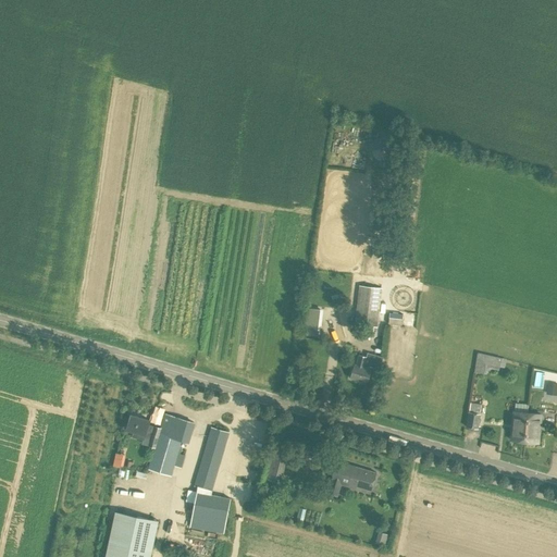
[(378,327),(382,288),(359,285),(355,324),(368,326),(374,326),(378,327)]
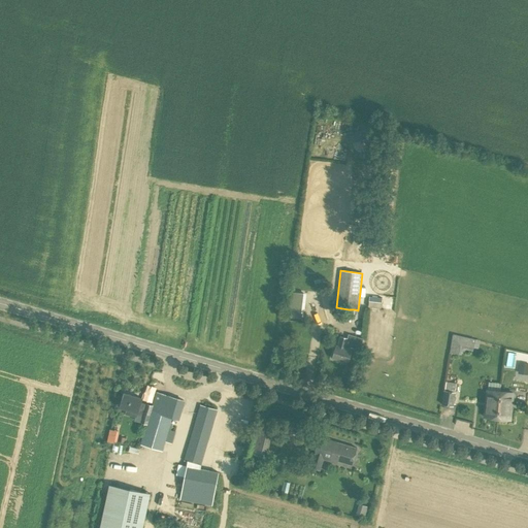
[(363,338),(349,334),(348,338),(340,336),(337,345),(336,344),(332,357),(348,363),(353,349),(359,351),(363,338)]
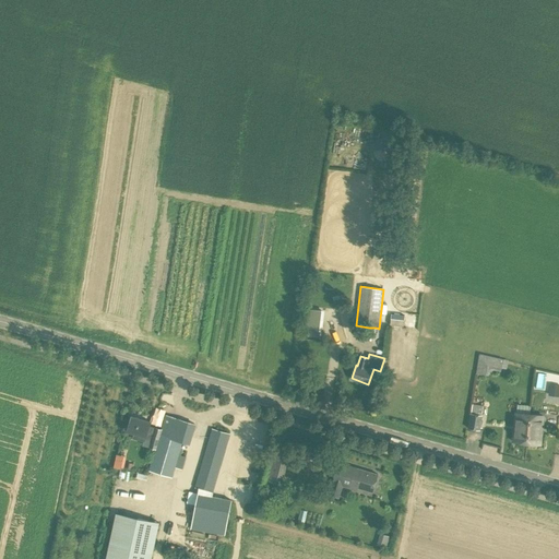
[(503,359),(479,354),(476,373),(488,376),(489,369),(501,371),(502,368),(507,369),(508,363),(503,361),(503,359)]
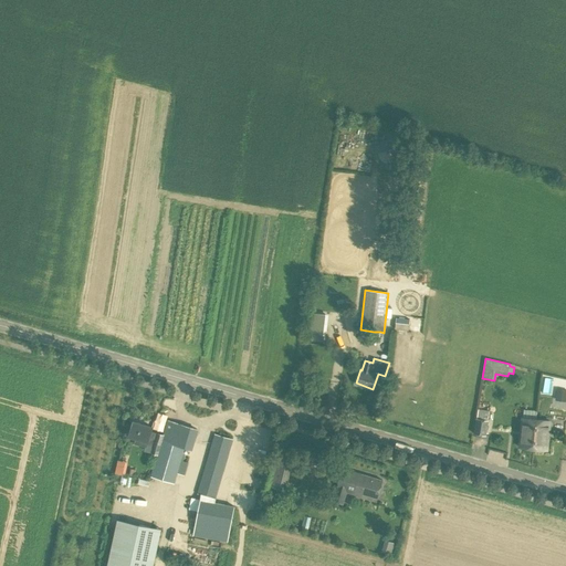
[(565,389),(559,389),(561,381),(552,380),(551,388),(549,397),(555,398),(555,400),(565,401),(565,389)]
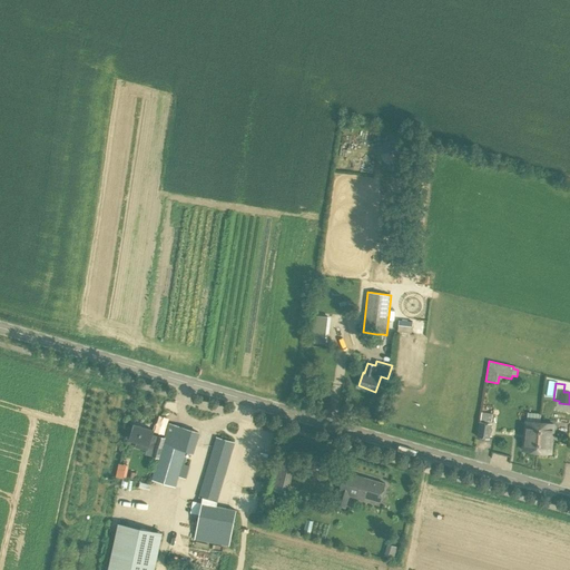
[(489,439),(491,423),(480,421),(478,436),(489,439)]
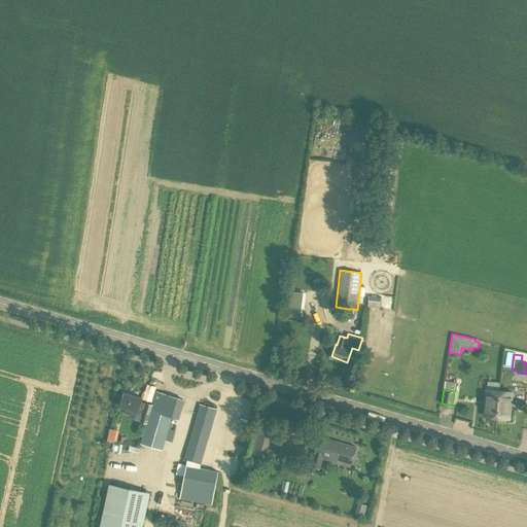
[(496,417),(499,390),(486,389),(484,416),(496,417)]
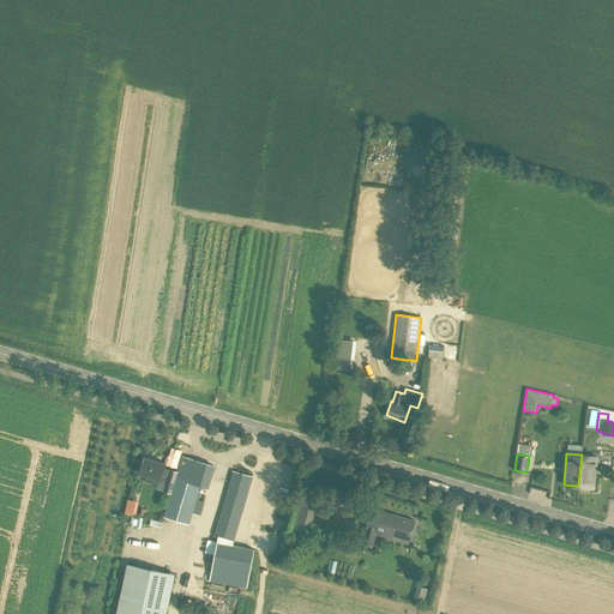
[(582,455),(578,486),(593,488),(596,457),(582,455)]
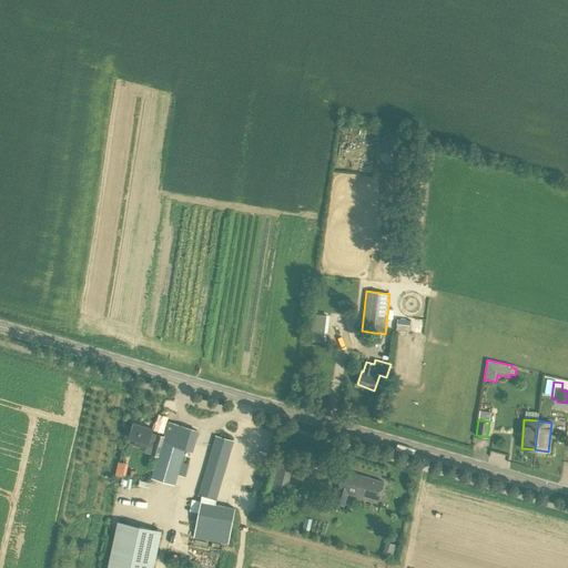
[(192,452),(199,430),(169,422),(164,437),(151,433),(152,428),(133,423),(129,438),(137,440),(135,445),(146,448),(148,446),(154,448),(152,454),(159,456),(152,478),(174,485),(184,448),(192,452)]
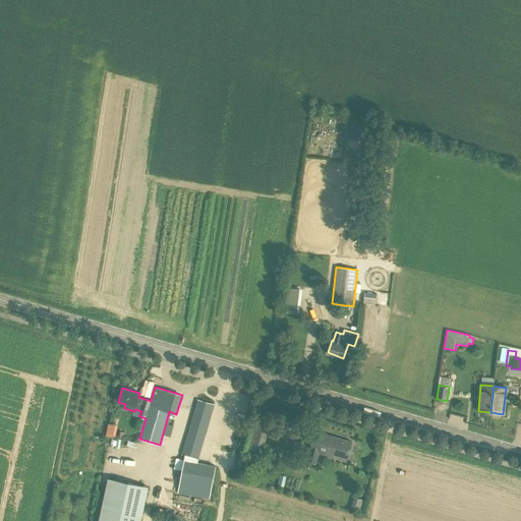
[(198,459),(215,404),(196,399),(181,454),(198,459)]
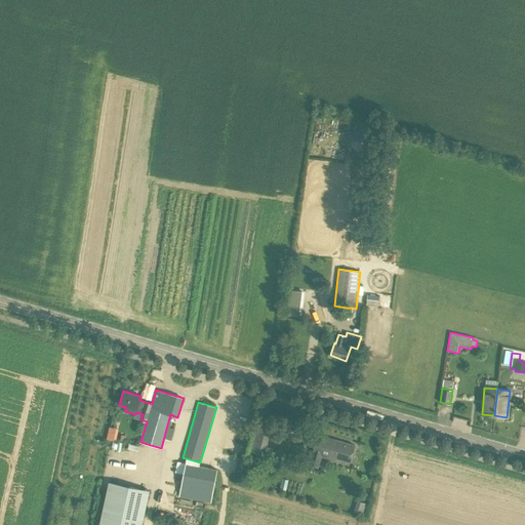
[(443,425),(453,426),(455,405),(444,404),(443,425)]
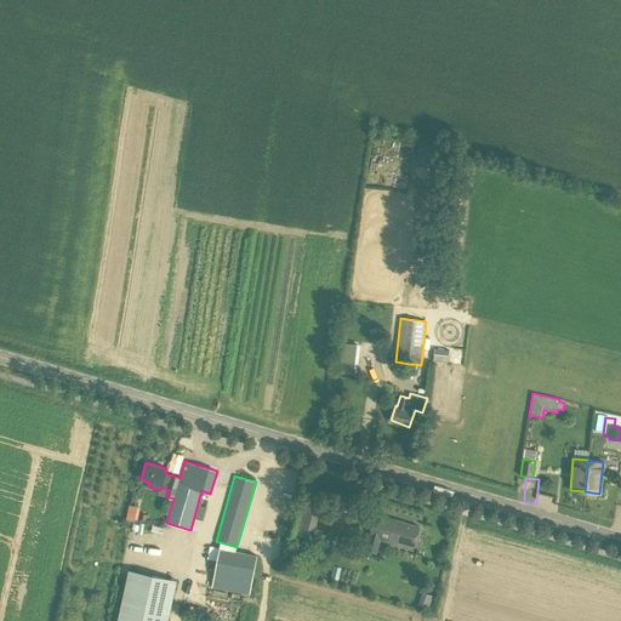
[(131,502),(130,517),(141,517),(141,503),(131,502)]
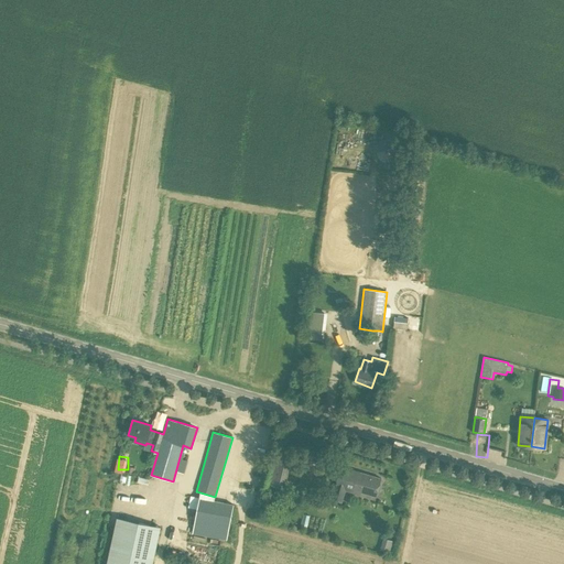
[(279,456),(273,484),(286,486),(292,459),(279,456)]
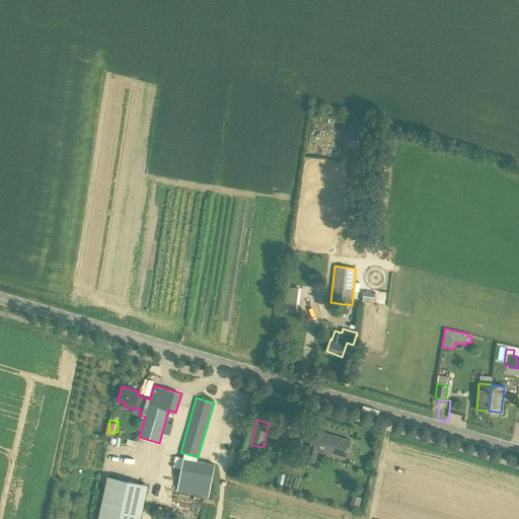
[(346,457),(351,440),(313,429),(309,446),(305,459),(315,462),(317,452),(331,455),(332,453),(346,457)]
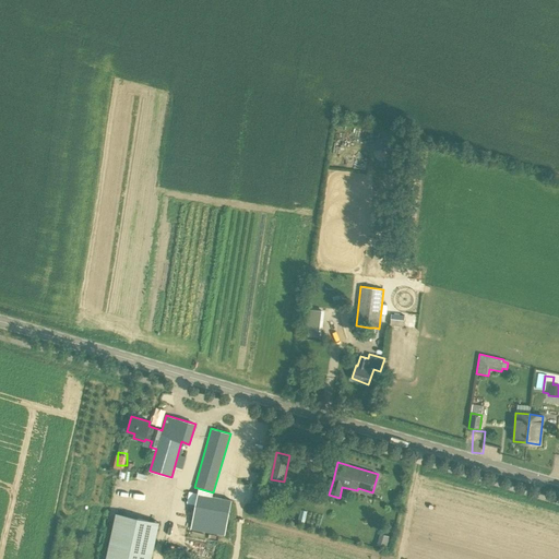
[(225,536),(232,500),(189,491),(187,503),(195,504),(190,528),(225,536)]
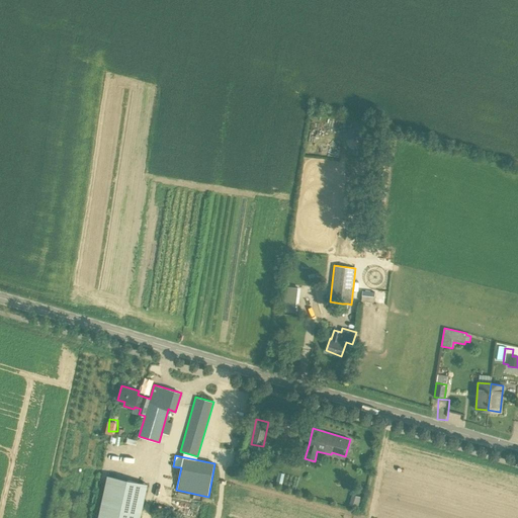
[(139,517),(147,484),(107,476),(97,517),(139,517)]
